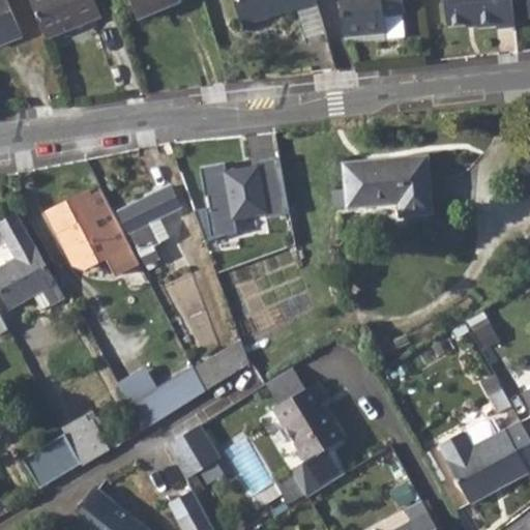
[(11,0),(0,0),(0,43),(25,33),(11,0)]
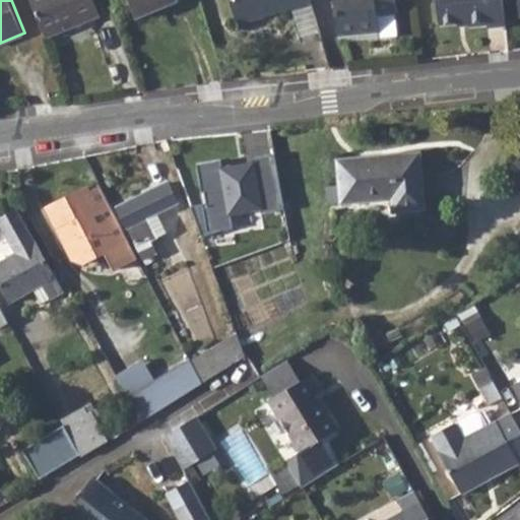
[(29,0),(37,15),(45,38),(98,16),(90,0),(29,0)]
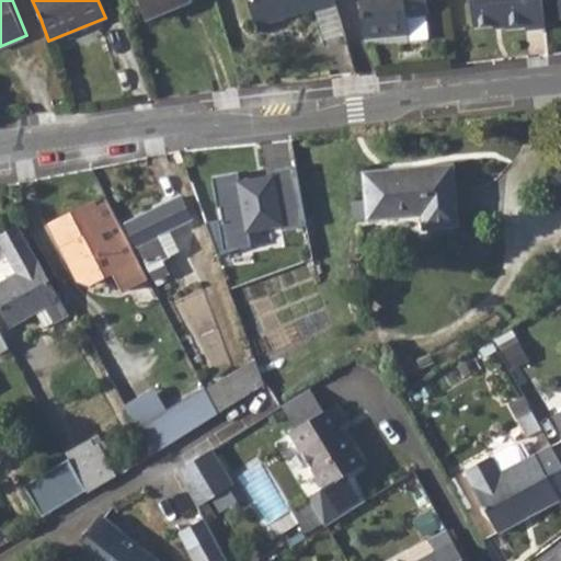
[(138,0),(146,19),(189,0),(138,0)]
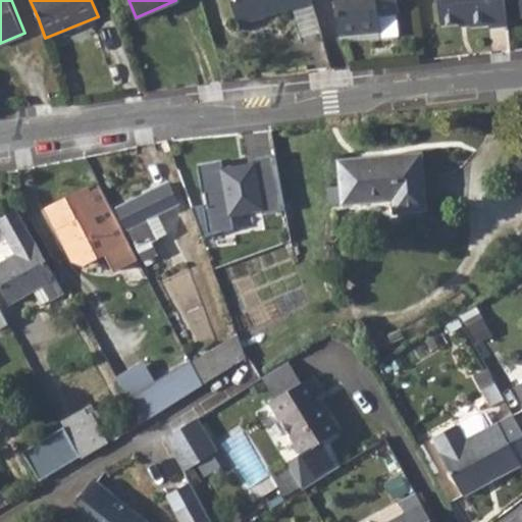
[(313,4),(311,0),(230,0),(238,22),(292,7),(292,10),(313,4)]
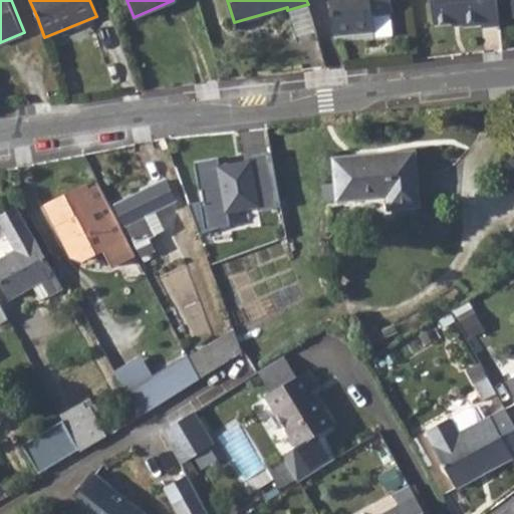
[(328,0),(332,32),(373,27),(370,12),(391,9),(389,0),(328,0)]
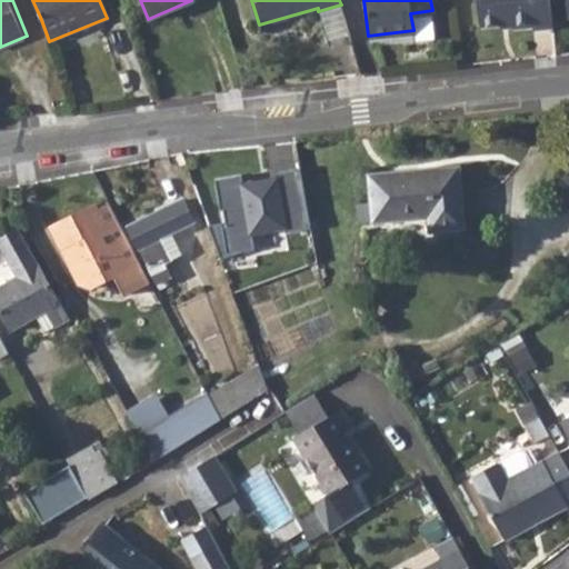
[(552,23),(549,0),(476,0),(479,23),(510,19),(511,26),(532,23),(532,26),(552,23)]
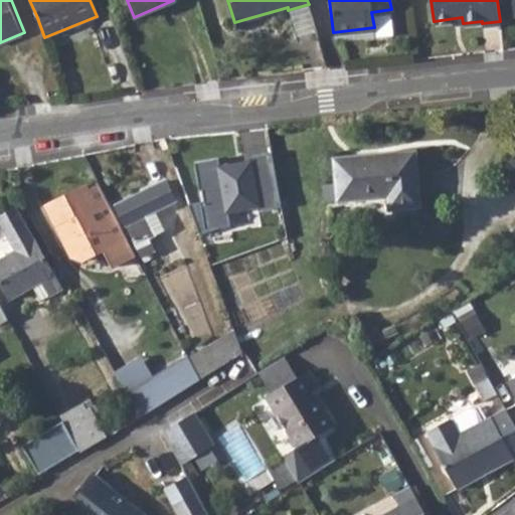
[(309,4),(288,10),(297,39),(318,33),(309,4)]
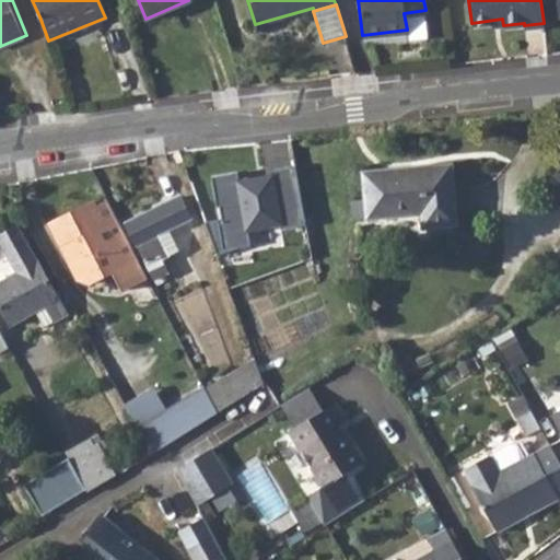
[(364,174),(368,218),(422,213),(424,228),(457,224),(452,165),(364,174)]
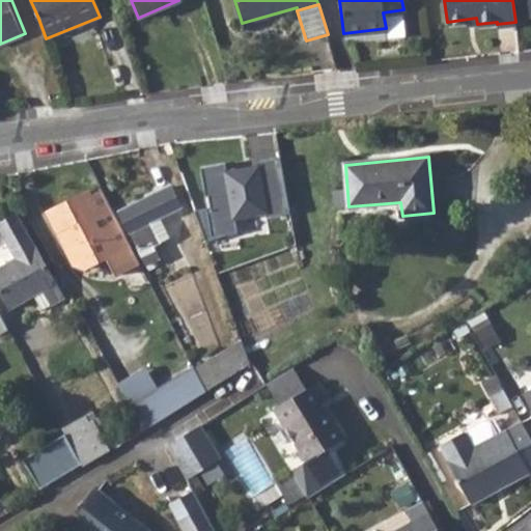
[(231,219),(224,172),(224,166),(203,169),(213,238),(233,234),(231,219)]
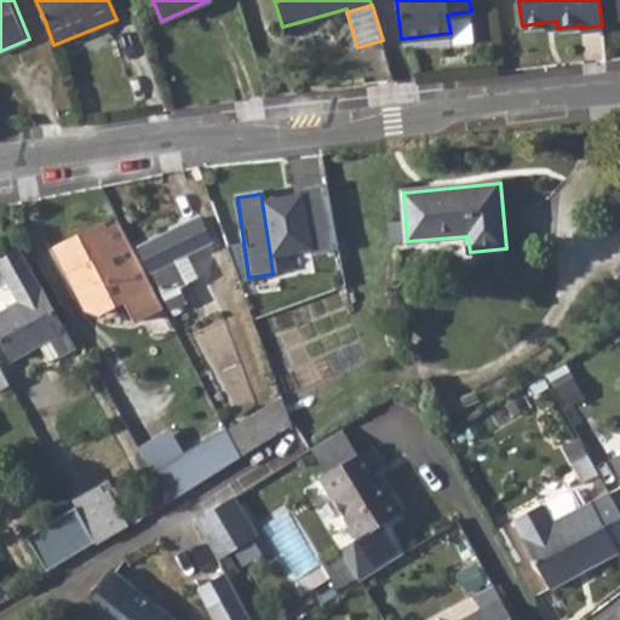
[(313,250),(304,195),(262,201),(270,256),(313,250)]
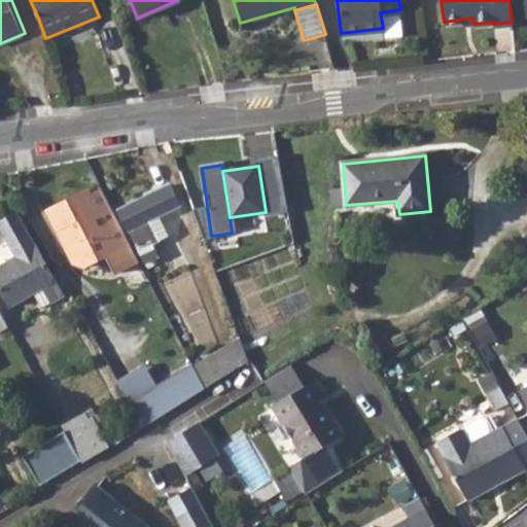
[(171,184),(118,211),(145,265),(159,257),(152,244),(168,237),(159,217),(180,206),(171,184)]
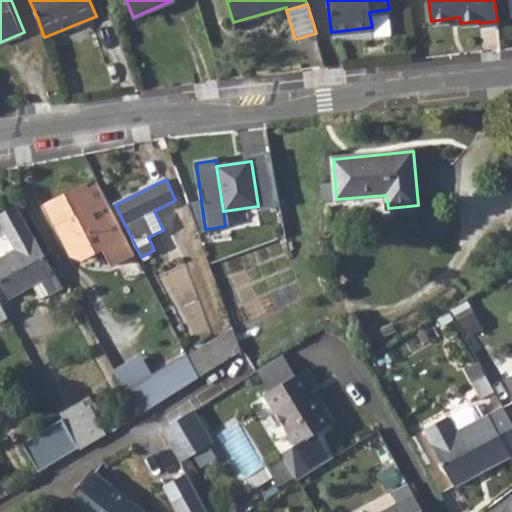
[(126,237),(99,183),(87,189),(84,185),(44,206),(54,225),(59,223),(61,227),(59,234),(71,257),(81,260),(104,248),(112,263),(134,253),(126,237)]
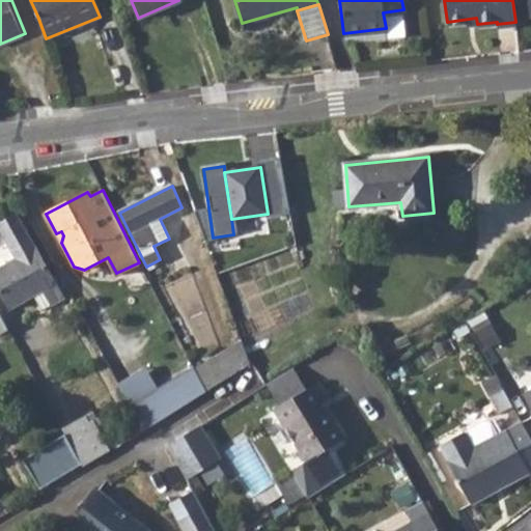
[(0,227),(17,258),(0,268),(0,290),(10,309),(34,297),(43,309),(63,298),(18,215),(0,224),(0,227)]
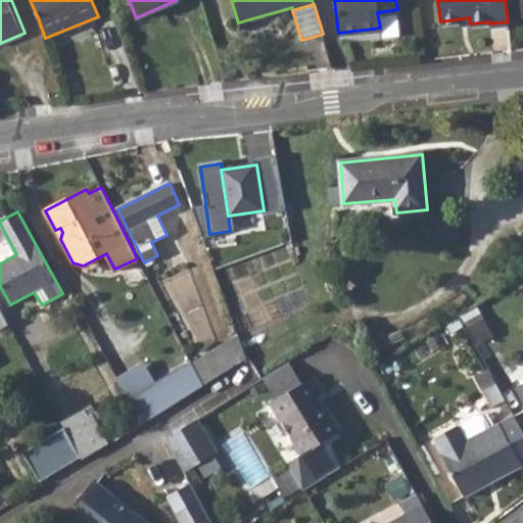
[(0,307),(0,332),(10,326),(0,307)]
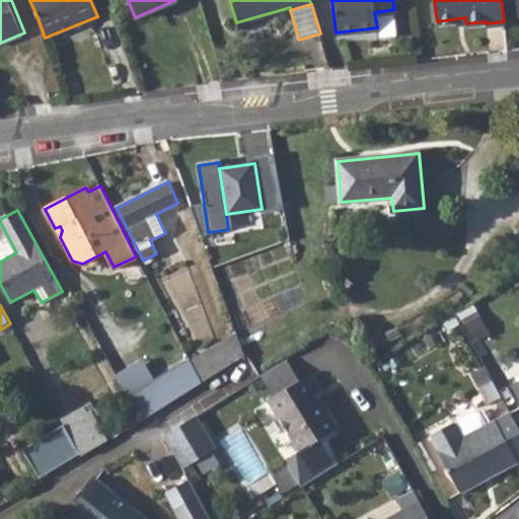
[(236,332),(190,361),(202,384),(244,357),(236,332)]
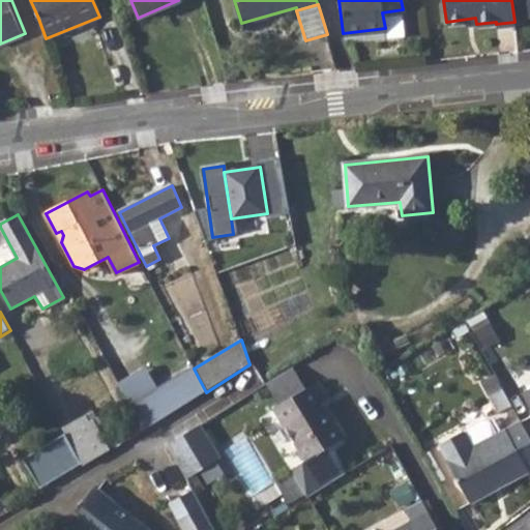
[(287,371),(267,382),(281,405),(306,388),(293,365),(287,371)]
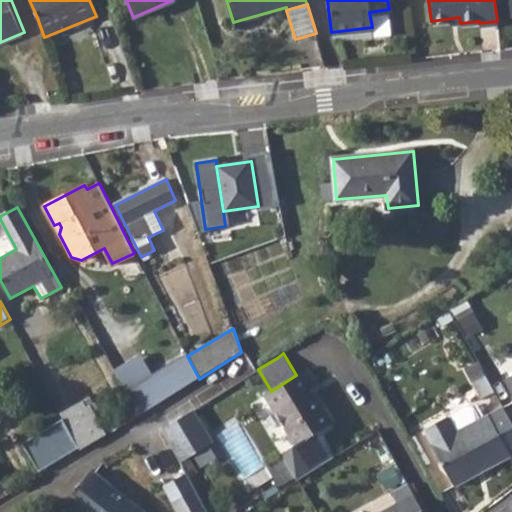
[(116,372),(128,393),(155,376),(142,355),(116,372)]
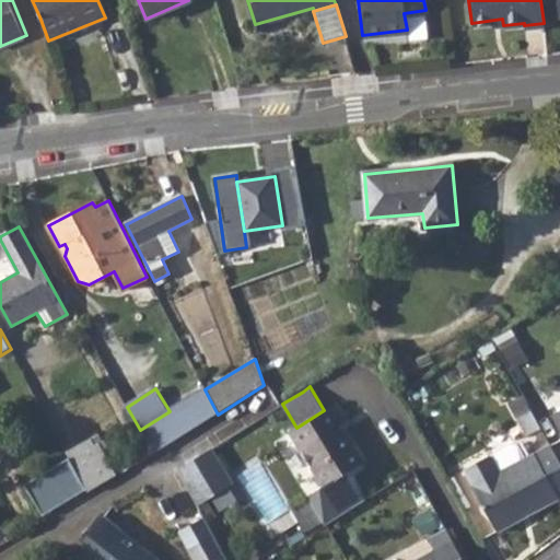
[(170,411),(140,430),(147,443),(153,454),(218,415),(205,389),(170,411)]
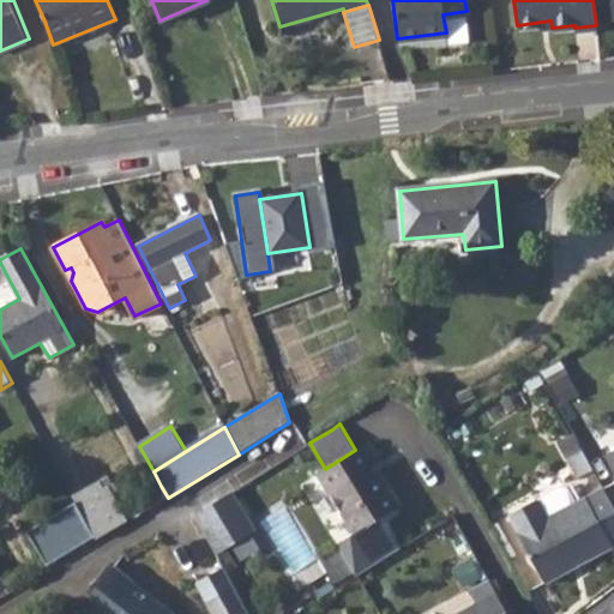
[(355,450),(325,469),(319,473),(356,533),(341,543),(360,573),(404,547),(385,515),(401,505),(380,470),(377,473),(372,465),(381,459),(369,441),(355,450)]
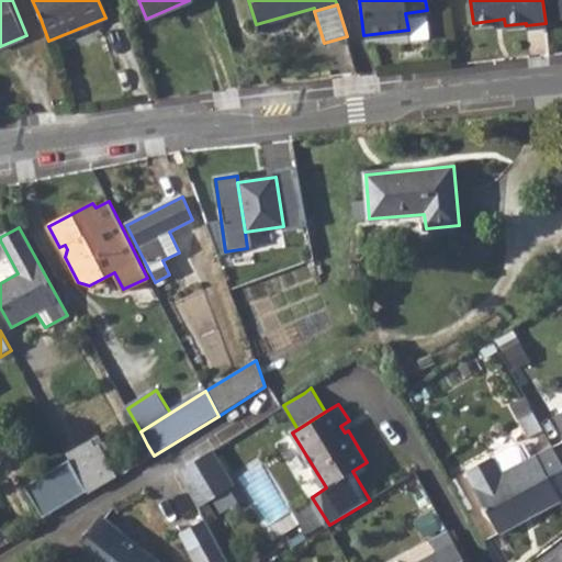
[(92,441),(68,456),(70,460),(88,492),(90,495),(115,480),(109,469),(92,441)]
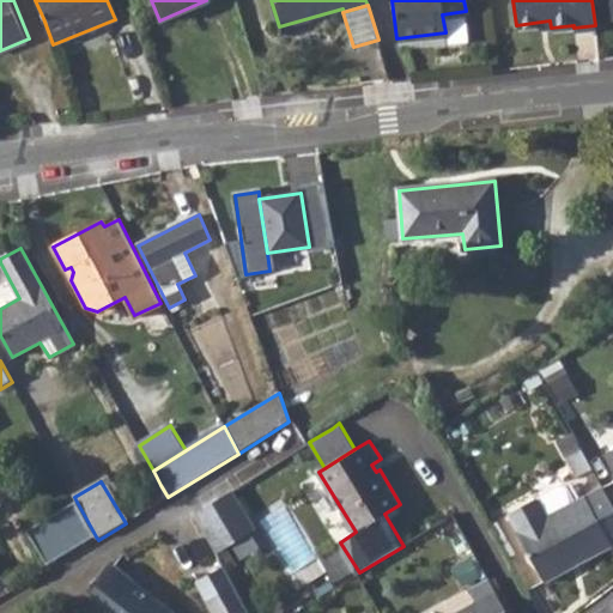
[(612,542),(612,509),(601,486),(572,502),(562,484),(509,514),(520,532),(517,534),(545,581),(612,542)]
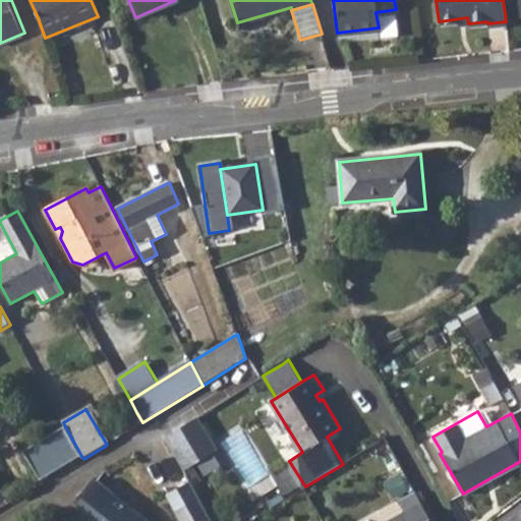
[(136,412),(110,428),(116,439),(142,422),(136,412)]
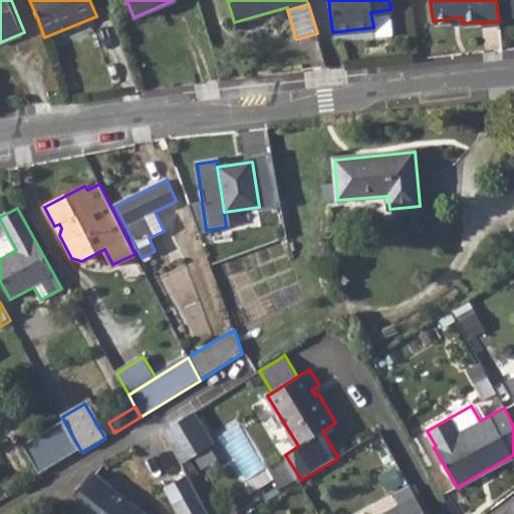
[(194,411),(163,431),(180,463),(213,443),(194,411)]
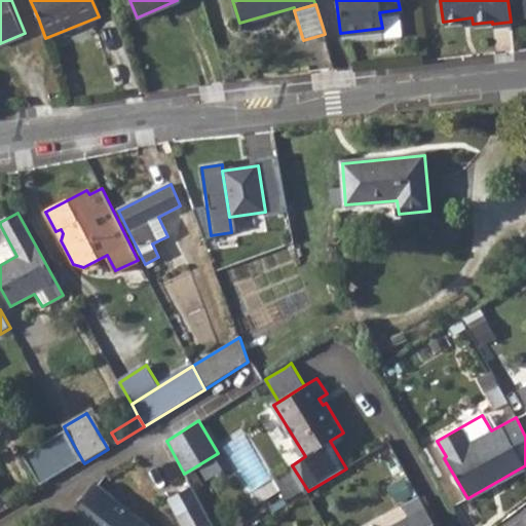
[(66,430),(25,456),(42,485),(82,460),(66,430)]
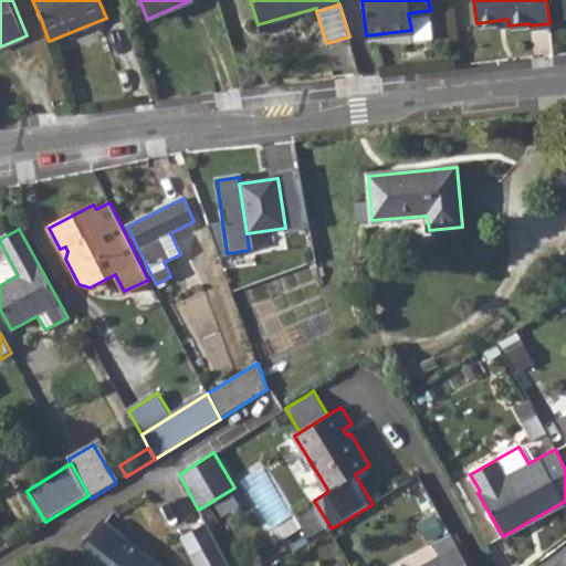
[(119,465),(109,472),(116,483),(126,477),(119,465)]
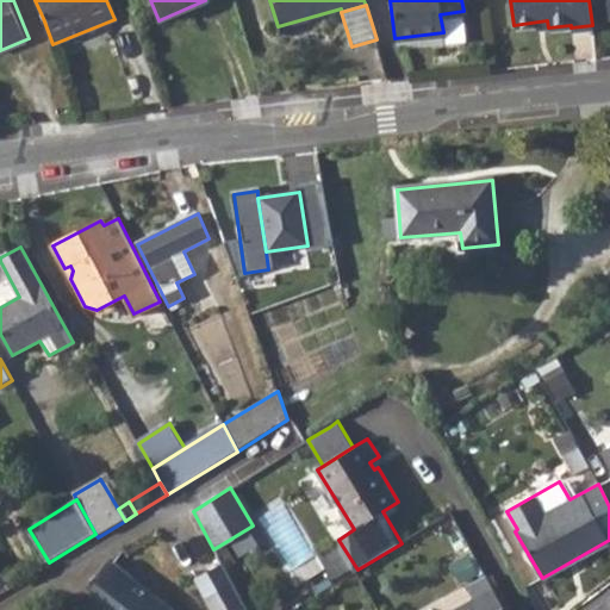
[(93,609),(170,609),(114,562),(82,601),(93,609)]
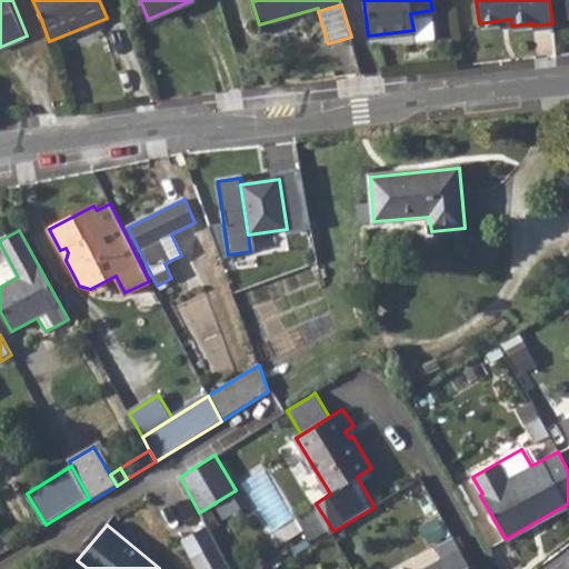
[(470,568),(452,535),(433,545),(440,556),(420,567),(421,568),(470,568)]
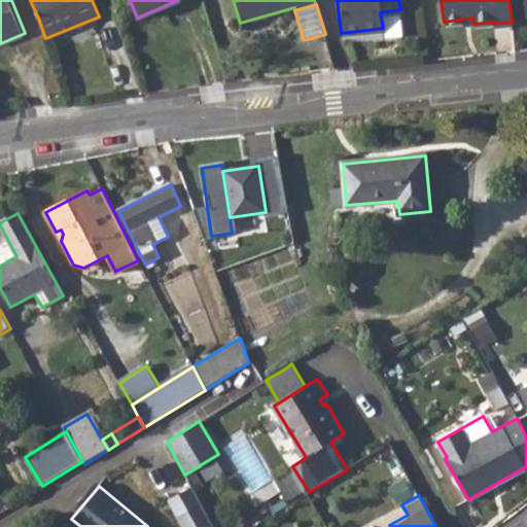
[(212,526),(201,504),(178,518),(183,526),(212,526)]
